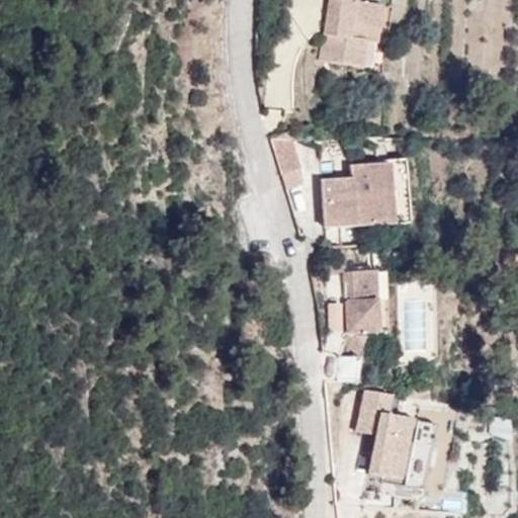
[(329,0),(320,60),(361,67),(365,42),(376,45),(382,5),(356,1),(356,0),(329,0)]
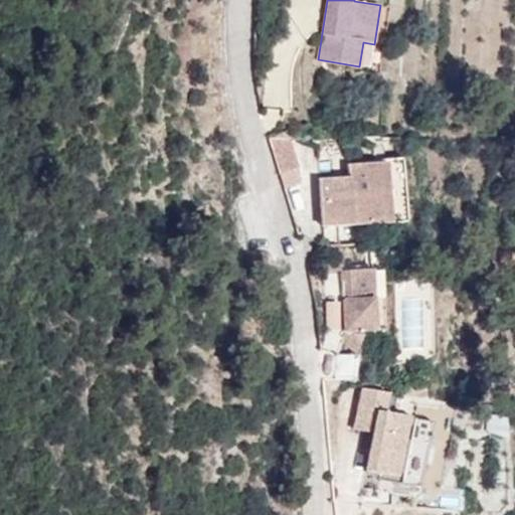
[(291,138),(268,138),(279,175),(300,167),(291,138)]
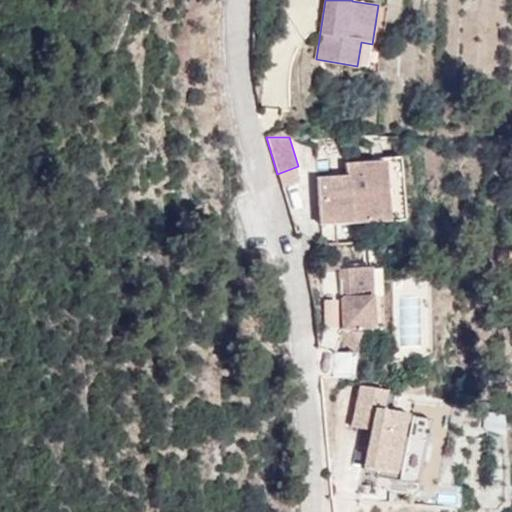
[(384,162),(387,221),(404,220),(400,159),(383,160),(384,162)]
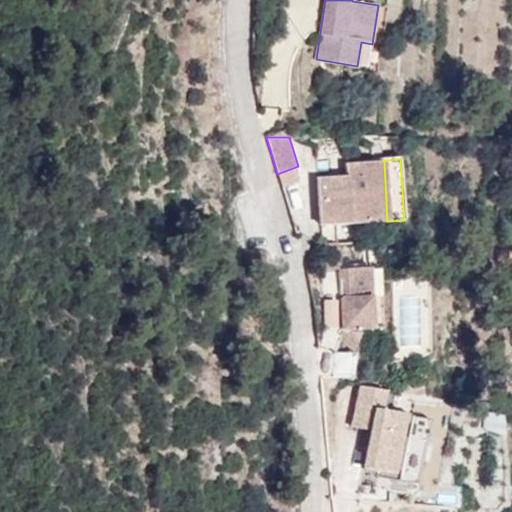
[(316,179),(319,225),(387,221),(384,162),(344,165),(345,177),(316,179)]
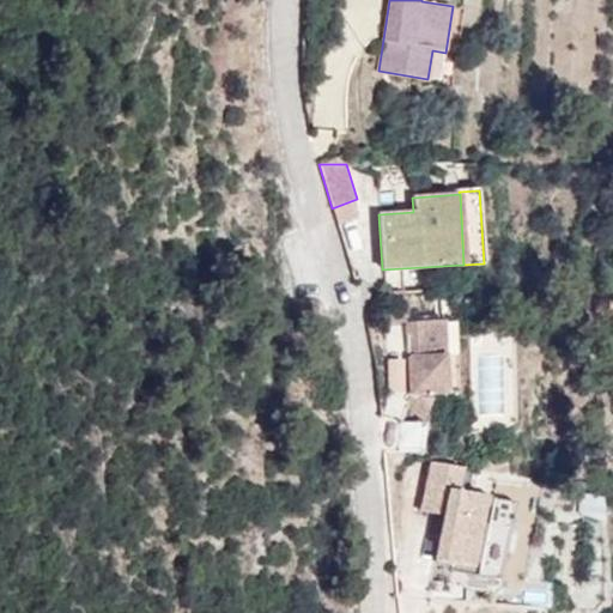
[(402,315),(404,315),(402,290),(383,291),(386,326),(404,323),(402,315)]
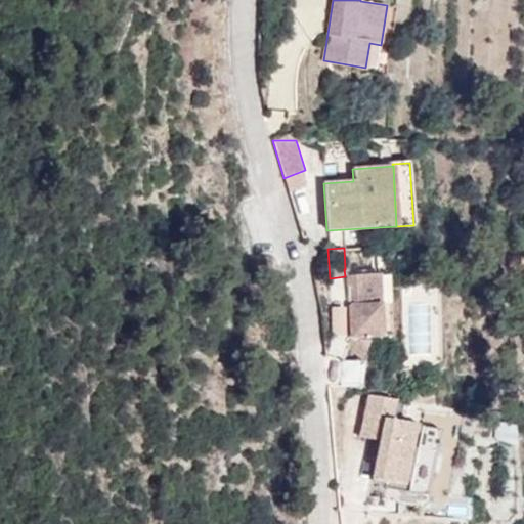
[(351,338),(383,336),(380,274),(348,276),(351,338)]
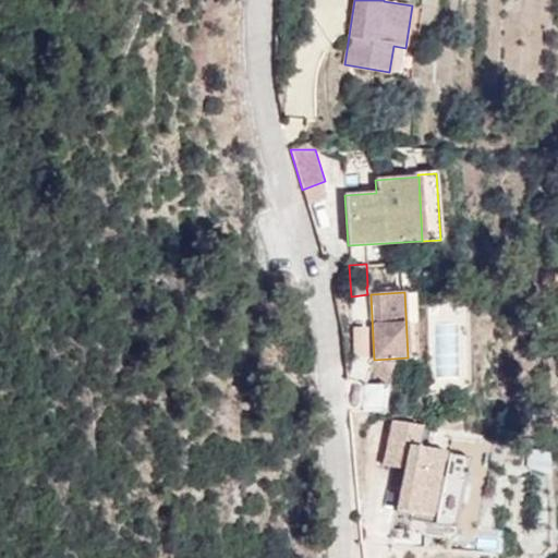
[(393,421),(389,443),(410,446),(405,469),(397,511),(414,514),(435,519),(449,453),(417,447),(422,426),(393,421)]
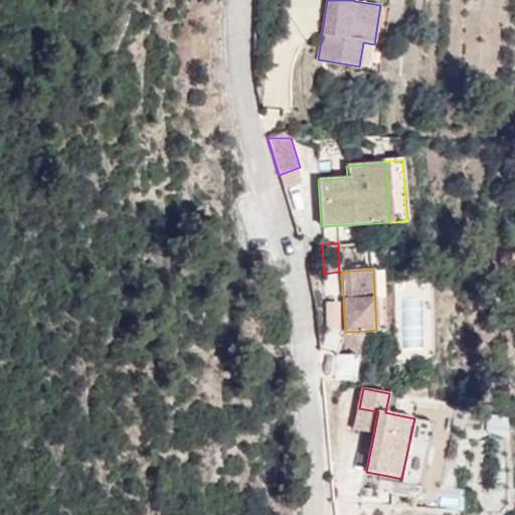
[(378,411),(359,408),(354,428),(374,433),(378,411)]
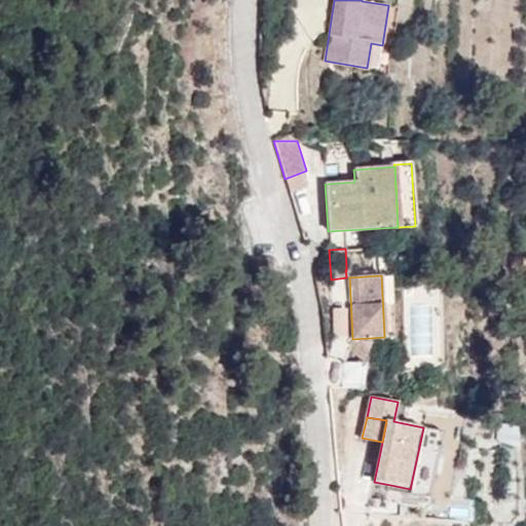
[(423,427),(410,489),(390,485),(389,490),(429,498),(443,431),(423,427)]
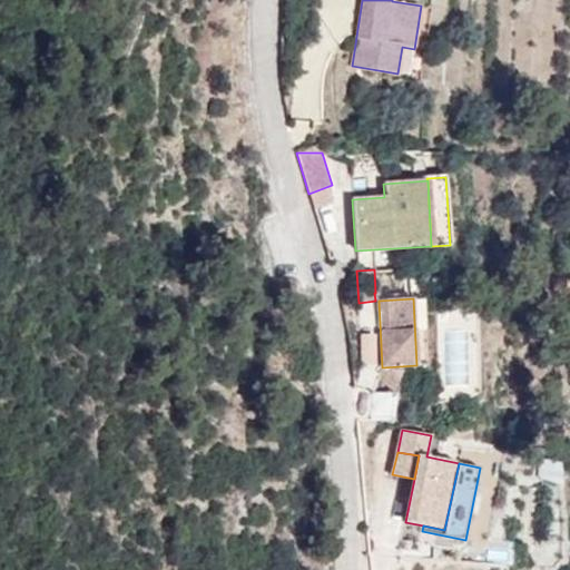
All buildings are outlined.
